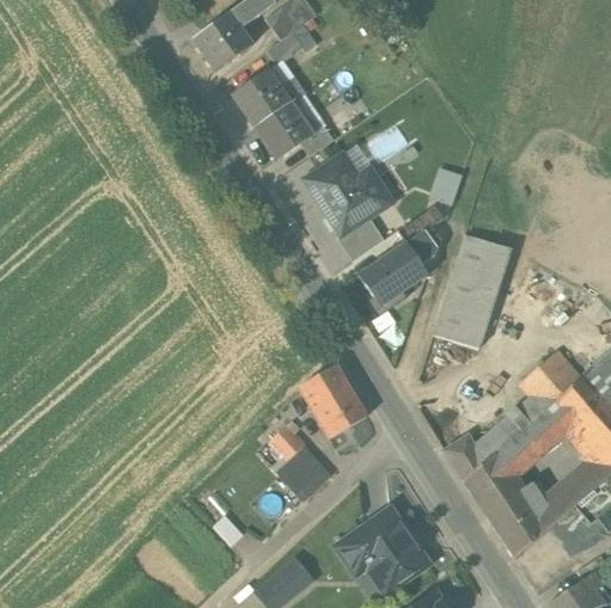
[(245,0),(193,38),(215,71),(251,44),(239,28),(274,2),(272,0),(245,0)]
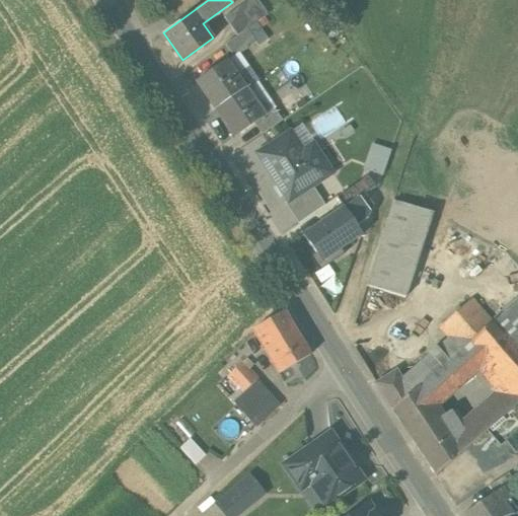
[(246,0),(225,15),(237,34),(247,27),(269,12),(260,0),(246,0)]
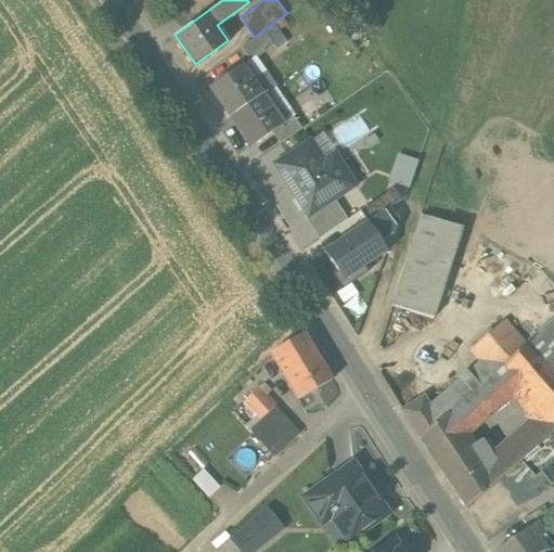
[(254,37),(241,46),(250,60),(273,43),(265,29),(254,37)]
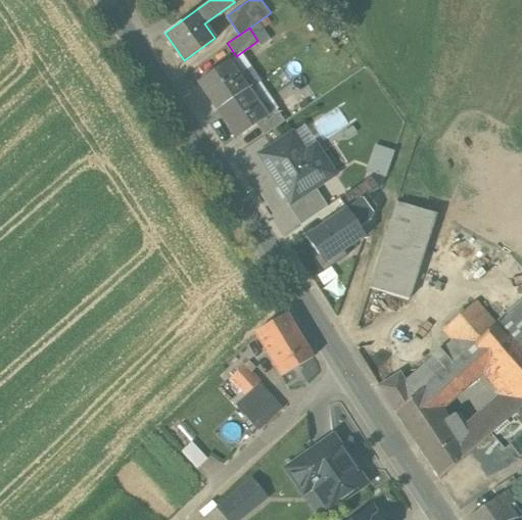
[(228,60),(198,81),(218,107),(246,87),(228,60)]
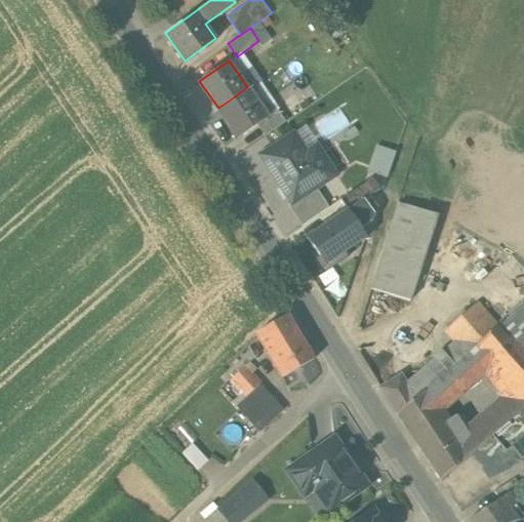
[(247,87),(218,108),(238,136),(257,122),(267,116),(247,87)]
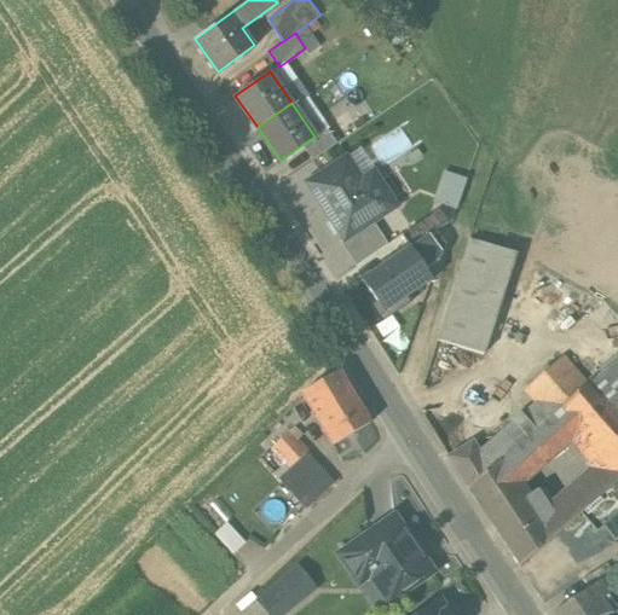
[(315,137),(304,144),(313,158),(338,141),(328,128),(315,137)]
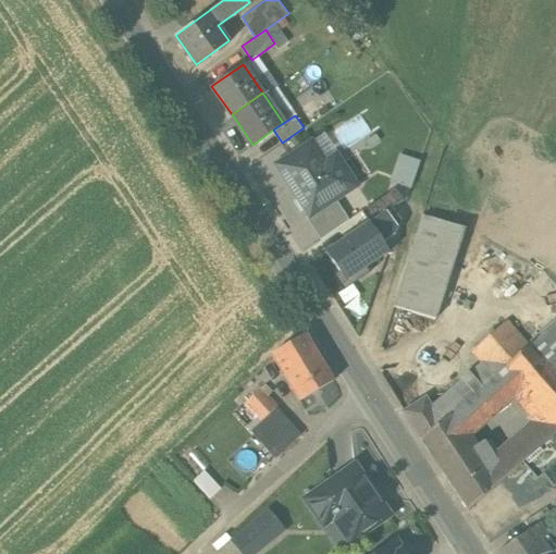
[(311,140),(278,162),(311,214),(358,184),(342,160),(329,169),(311,140)]
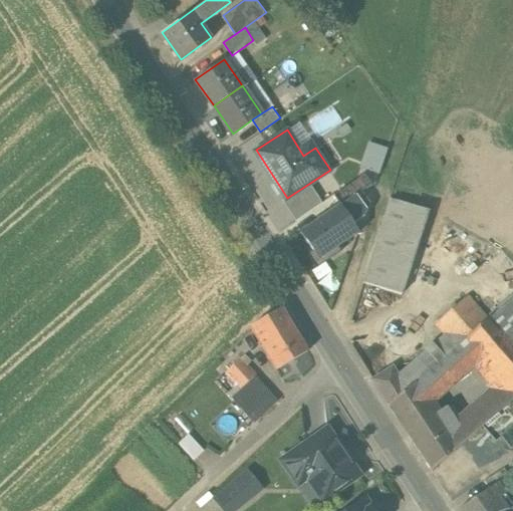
[(364,173),(334,193),(341,202),(340,203),(353,222),(364,215),(369,201),(361,190),(371,183),(364,173)]
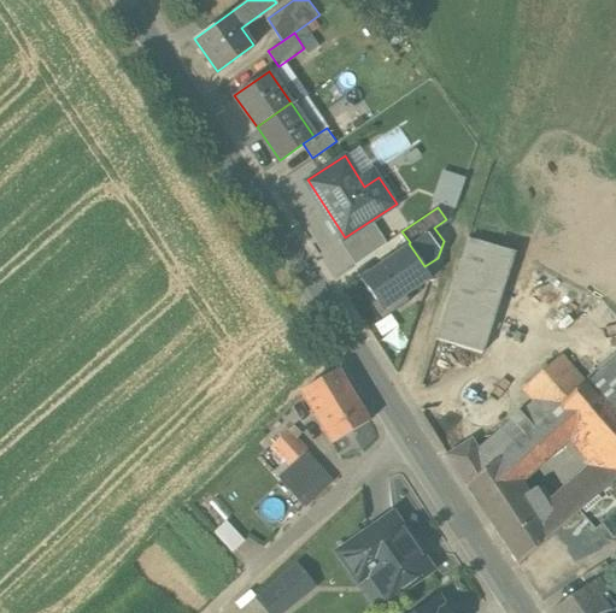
[(468,237),(435,339),(484,353),(516,252),(468,237)]
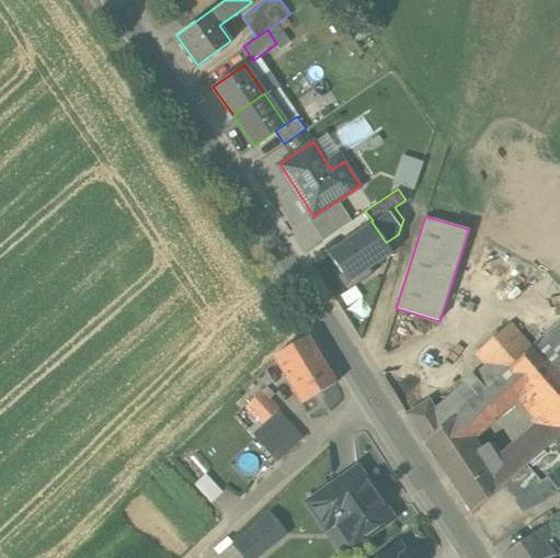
[(372,221),(328,251),(347,282),(391,252),(386,242),(372,221)]
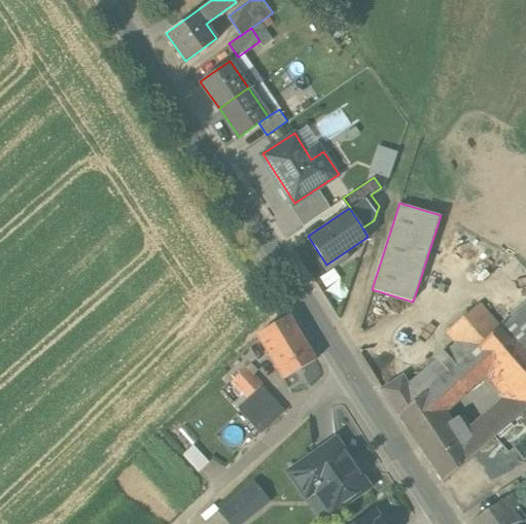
[(478,303),(447,329),(457,342),(469,355),(478,348),(477,347),(499,326),(478,303)]
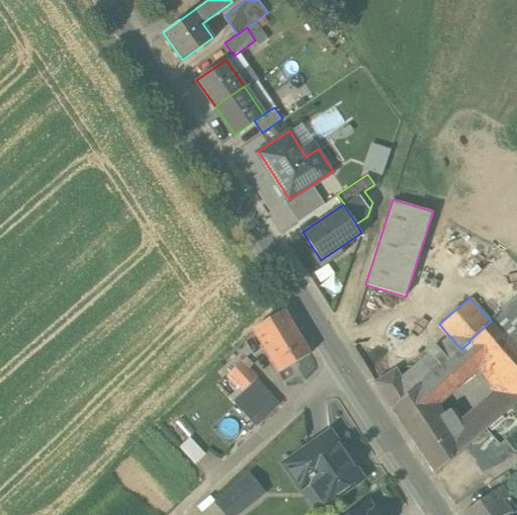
[(516,297),(494,318),(516,344),(516,297)]
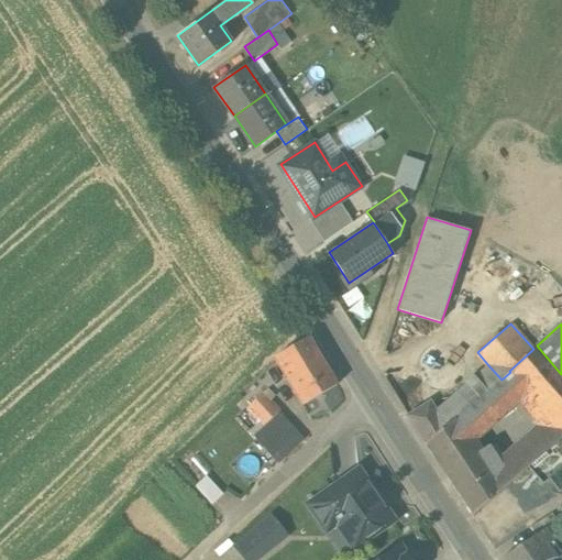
[(310,337),(276,357),(287,376),(321,357),(310,337)]
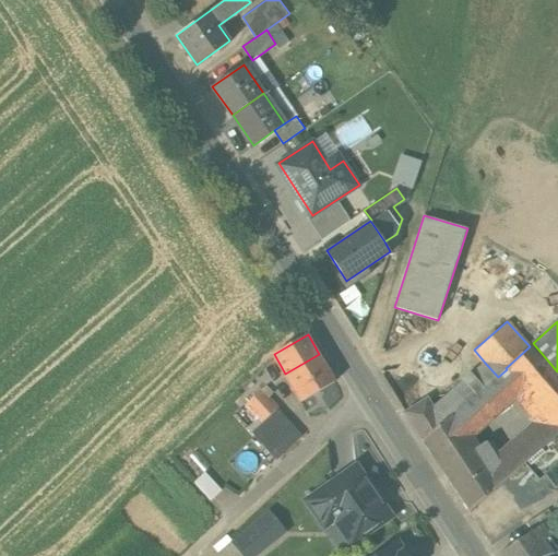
[(557,371),(533,343),(530,346),(506,368),(507,369),(523,389),(547,415),(557,427),(557,371)]
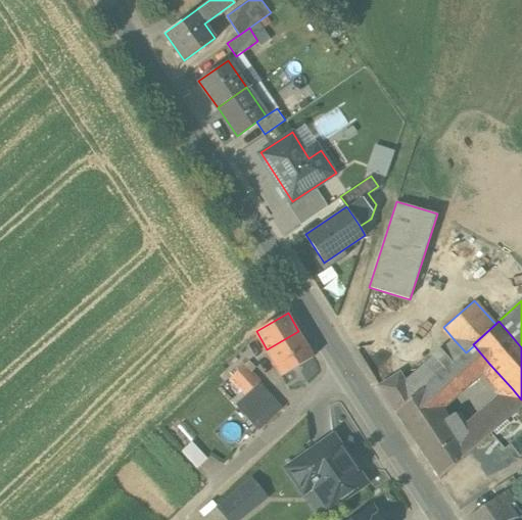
[(298,331),(267,349),(282,373),(314,355),(298,331)]
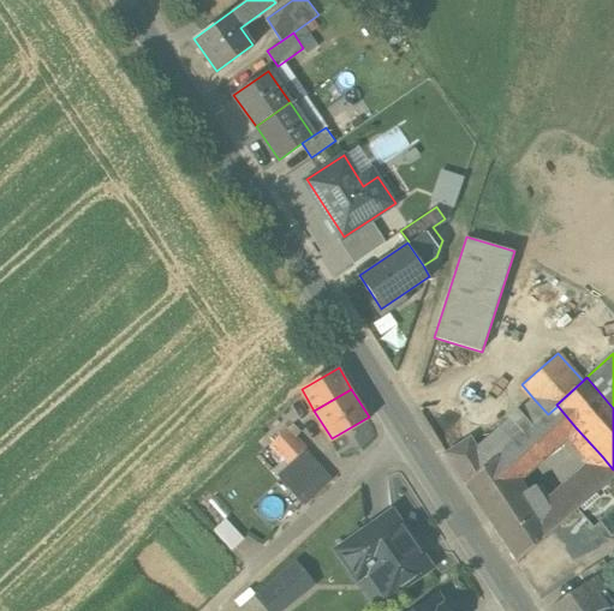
[(534,399),(477,447),(500,484),(512,475),(517,472),(576,427),(558,406),(548,414),(534,399)]
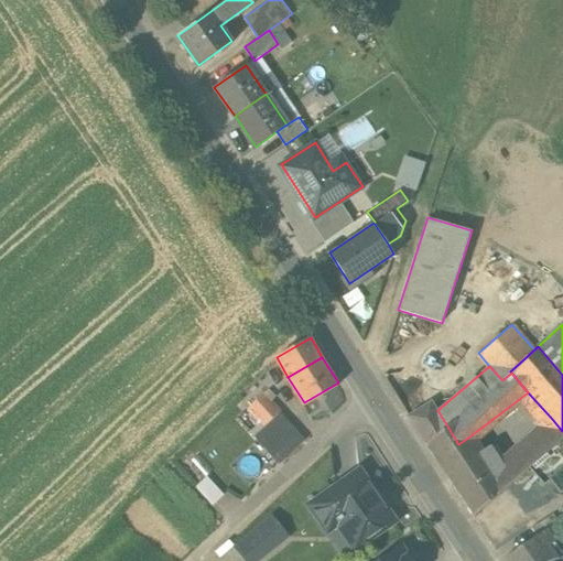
[(272,418),(258,403),(268,395),(264,391),(248,407),(264,424),(272,418)]
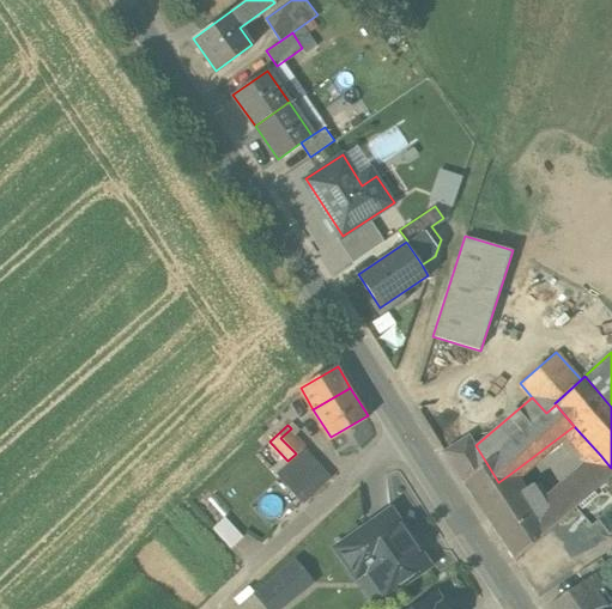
[(291,428),(280,438),(296,454),(304,445),(306,444),(295,433),(291,428)]
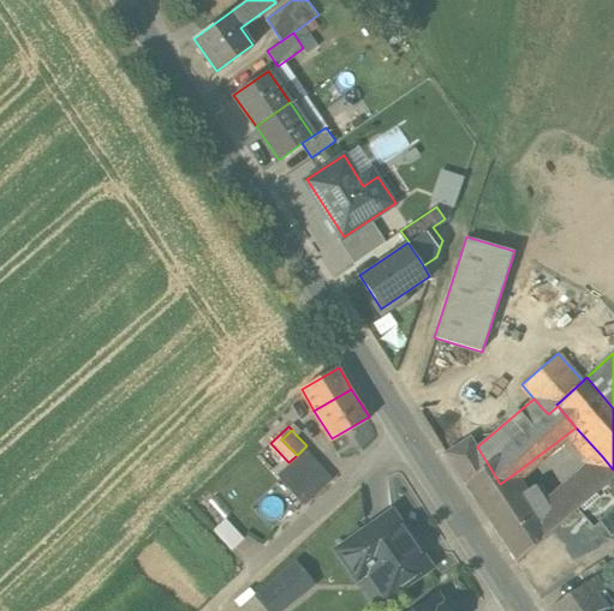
[(465,481),(476,498),(500,484),(477,447),(470,437),(446,451),(465,481)]
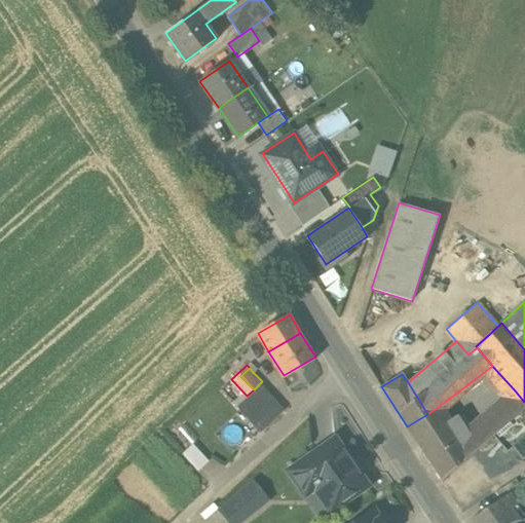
[(251,420),(275,398),(261,382),(254,389),(247,396),(237,405),(251,420)]
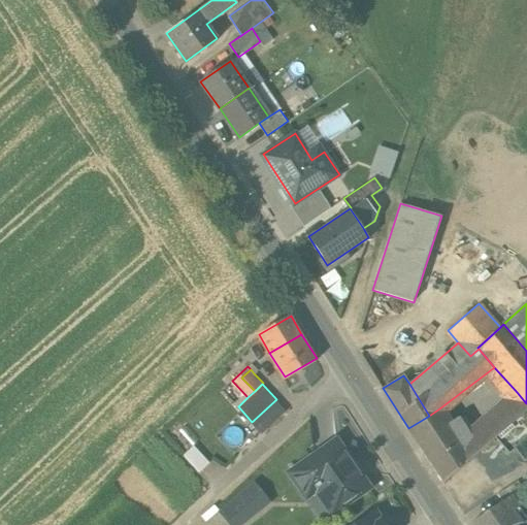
[(526,403),(517,392),(482,422),(495,437),(526,408),(526,403)]
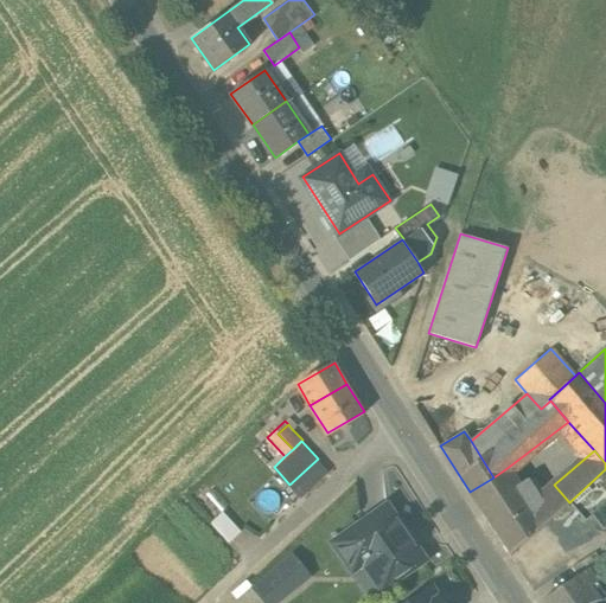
[(318,459),(289,485),(301,496),(329,470),(318,459)]
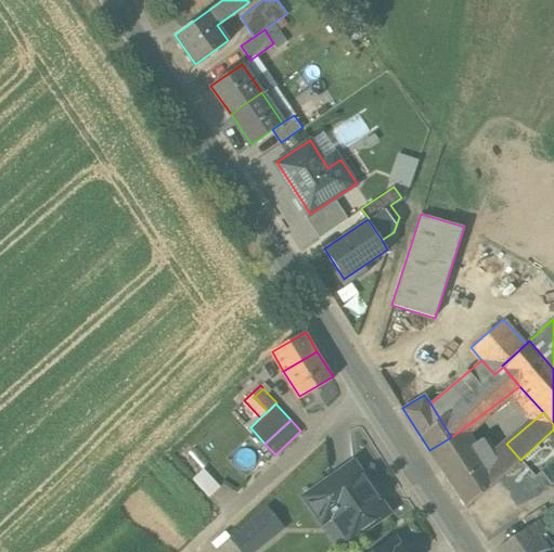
[(476,441),(466,426),(462,429),(451,437),(429,450),(440,465),(476,441)]
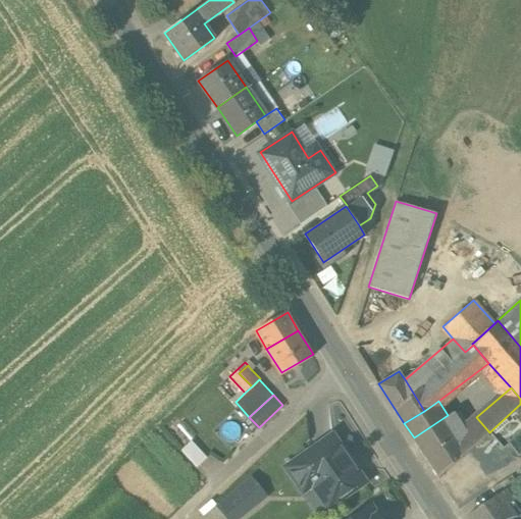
[(466,420),(460,423),(453,412),(448,415),(414,437),(439,476),(489,432),(476,417),(469,424),(466,420)]
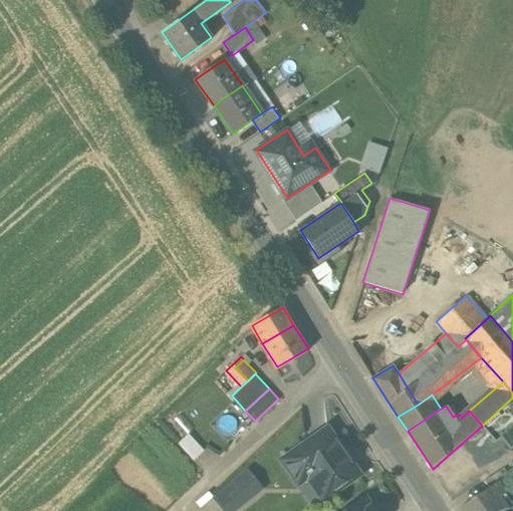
[(512,443),(496,423),(441,470),(461,494),(512,451),(512,443)]
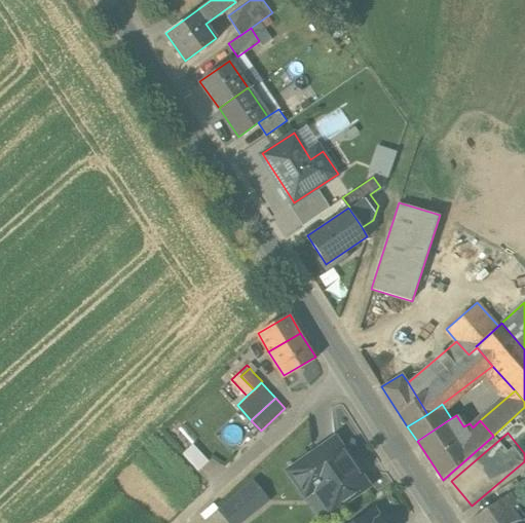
[(335,438),(290,470),(305,493),(319,483),(334,505),(329,508),(331,510),(367,484),(335,438)]
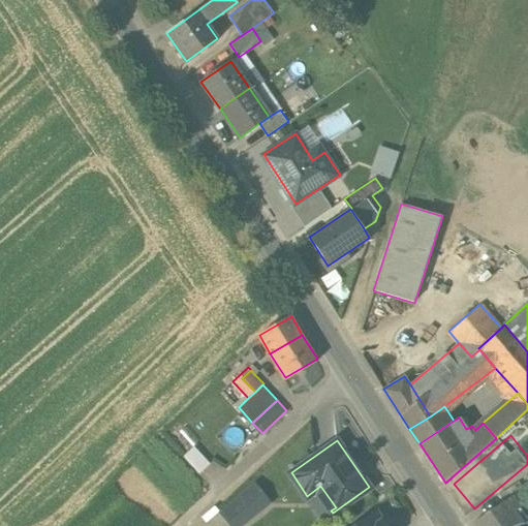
[(210,462),(194,445),(184,455),(199,471),(210,462)]
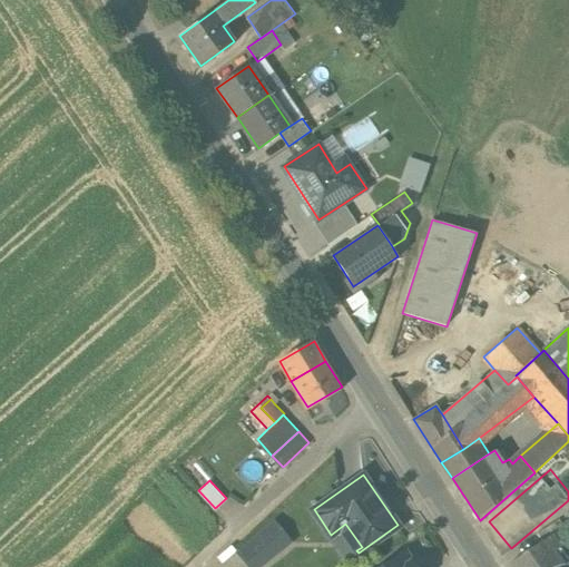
[(559,517),(537,531),(542,539),(552,534),(553,536),(566,528),(559,517)]
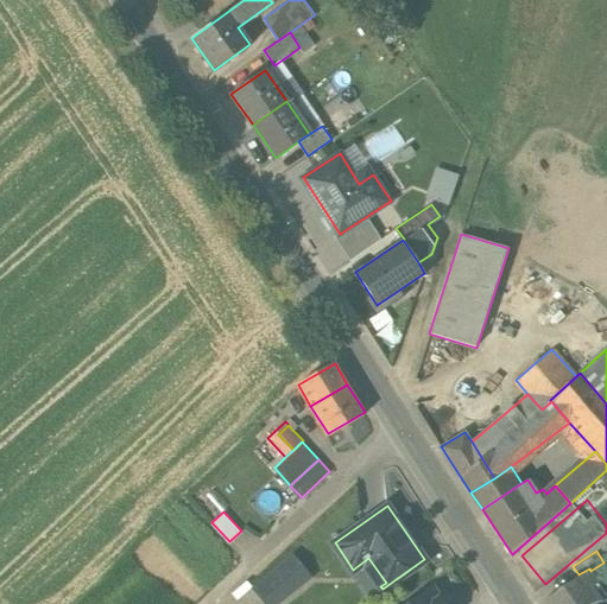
[(278,603),(311,577),(293,555),(255,586),(270,603),(278,603)]
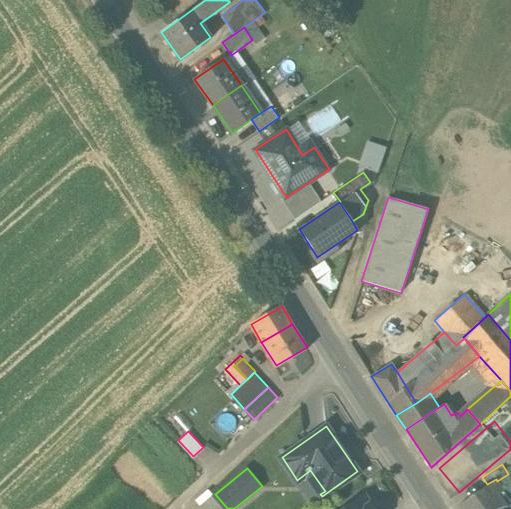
[(487,484),(456,506),(458,508),(498,508),(499,508),(502,506),(506,506),(497,493),(503,489),(497,481),(496,479),(487,484)]
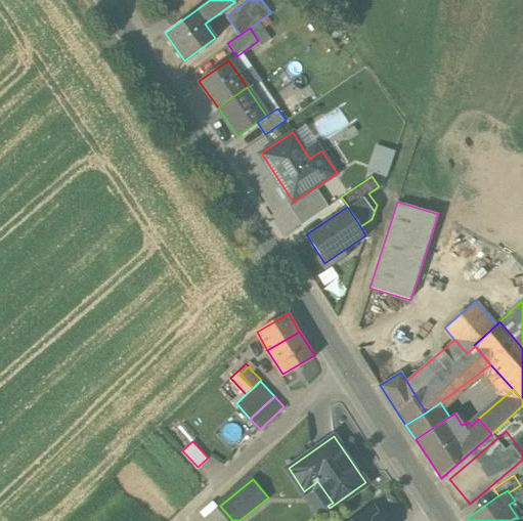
[(382,520),(379,516),(377,517),(372,509),(353,520),(382,520)]
